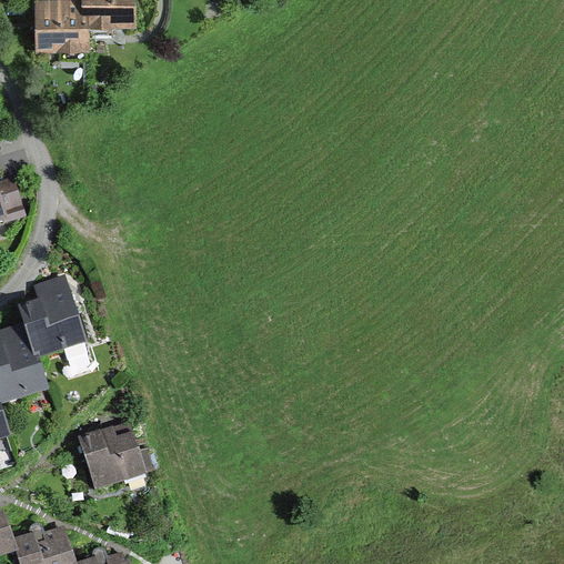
[(82,22),(81,0),(33,0),(34,46),(82,44),(82,22)]
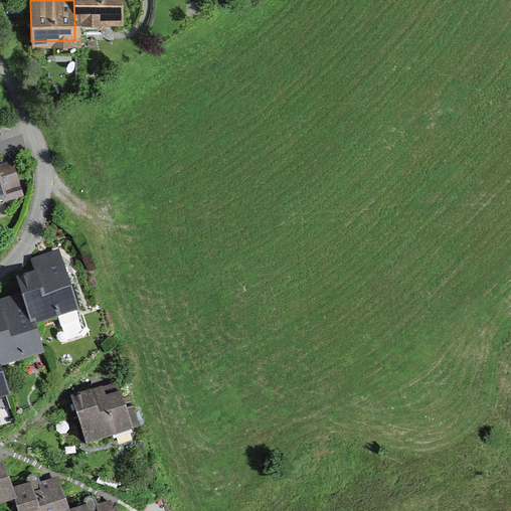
[(73,0),(74,20),(117,19),(116,0),(73,0)]
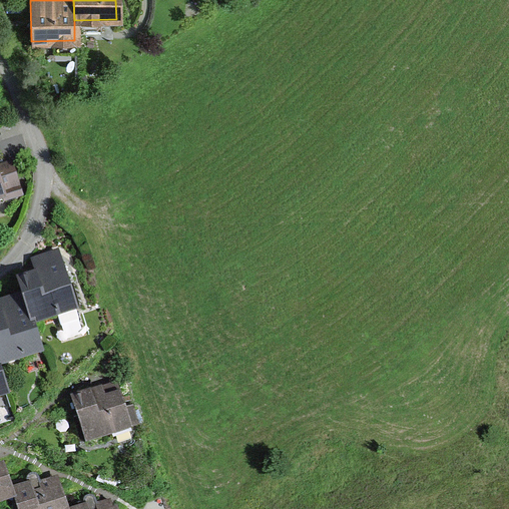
[(17,277),(21,291),(32,322),(77,307),(58,247),(30,257),(35,271),(17,277)]
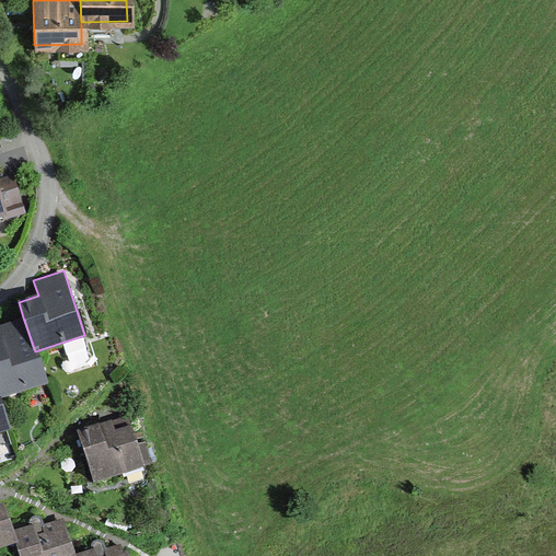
[(35,351),(23,317),(0,325),(0,336),(2,343),(0,343),(0,400),(46,384),(35,351)]
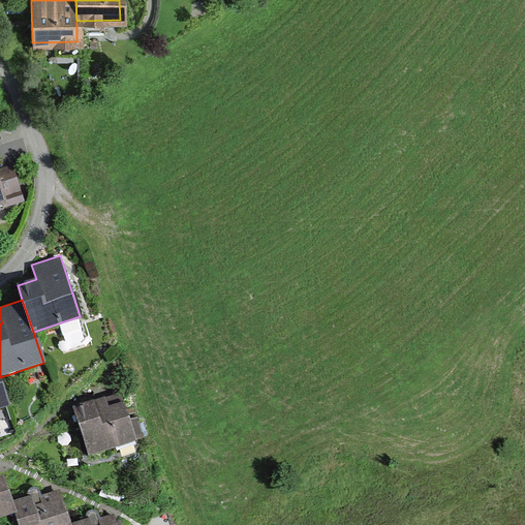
[(0,407),(8,404),(0,380),(0,407)]
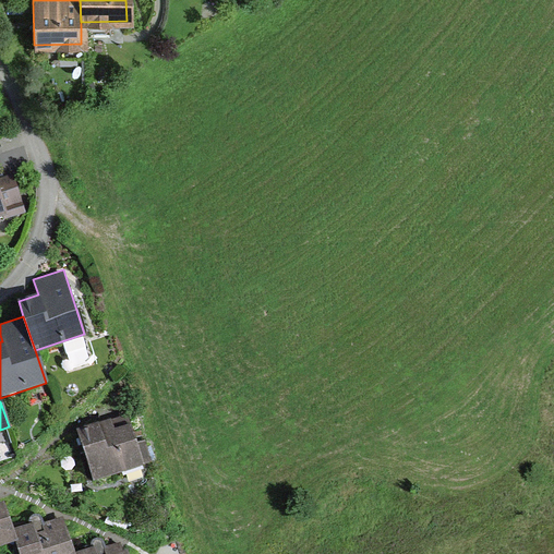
[(123,413),(76,429),(92,476),(139,461),(123,413)]
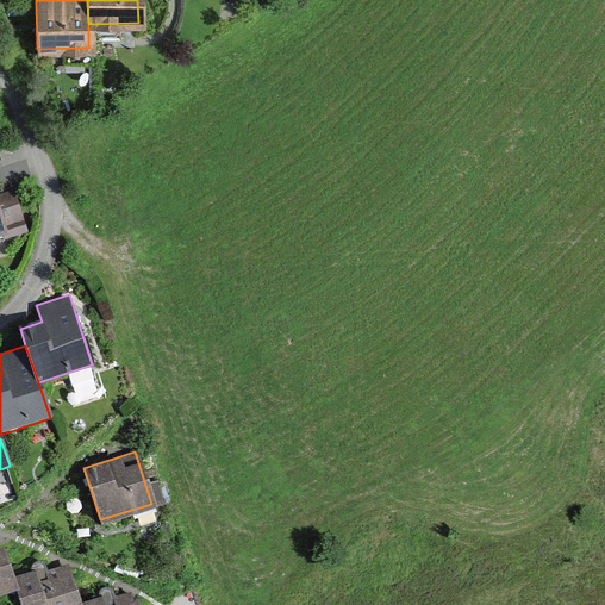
[(0,593),(16,588),(12,578),(1,544),(0,544),(0,593)]
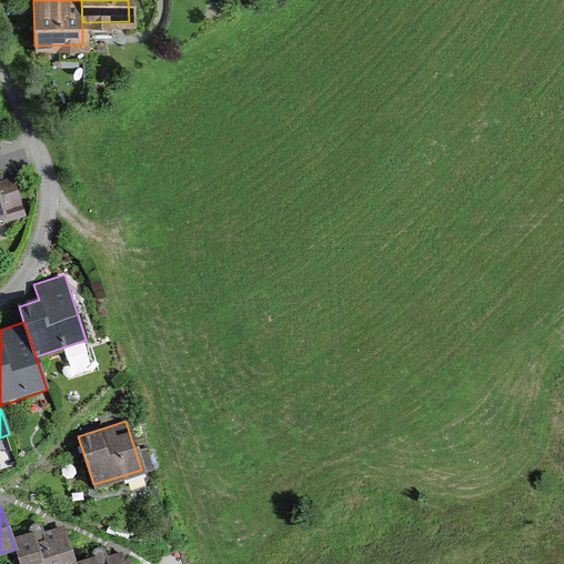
[(33,531),(11,539),(14,549),(18,563),(72,563),(72,562),(63,533),(37,541),(33,531)]
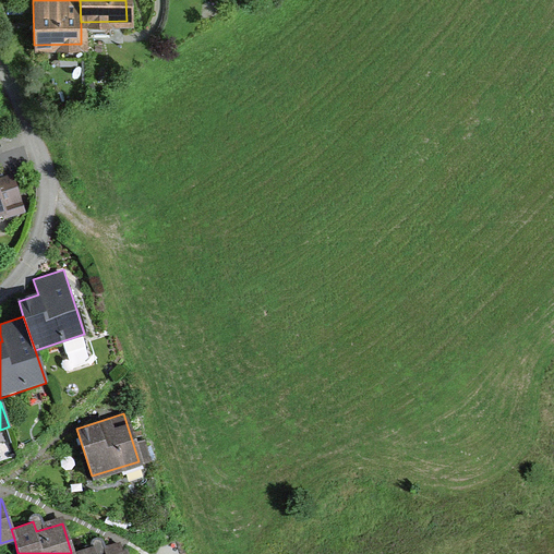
[(98,543),(71,552),(71,553),(128,553),(125,543),(100,552),(98,543)]
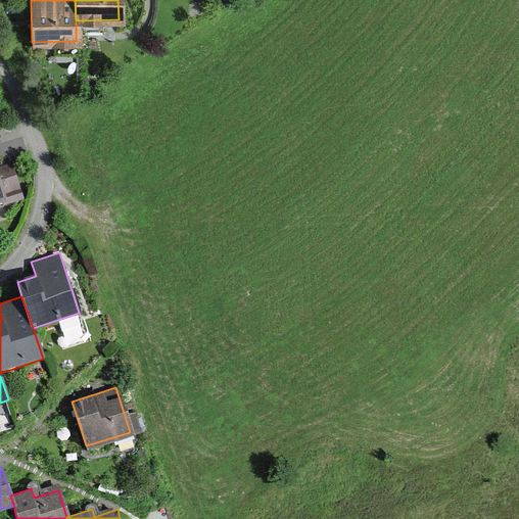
All buildings are outlined.
